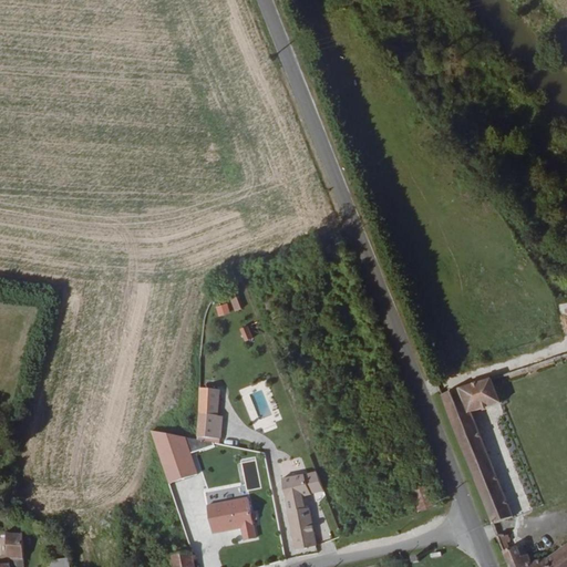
[(234,310),(241,307),(237,292),(228,295),(234,310)]
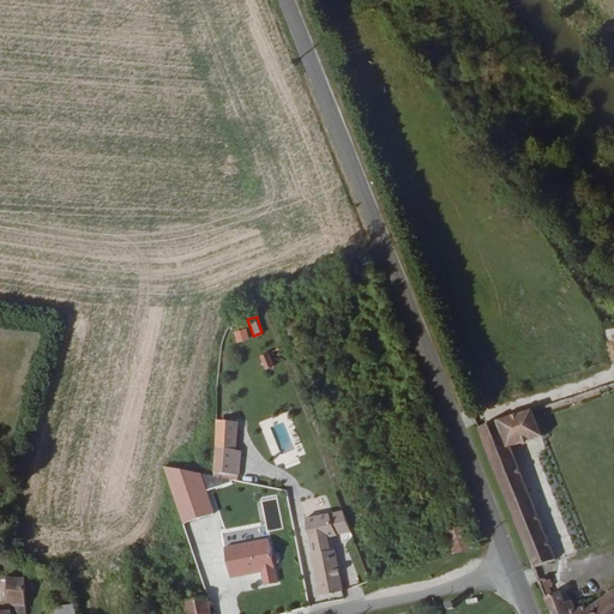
[(468,326),(463,317),(457,319),(462,329),(468,326)]
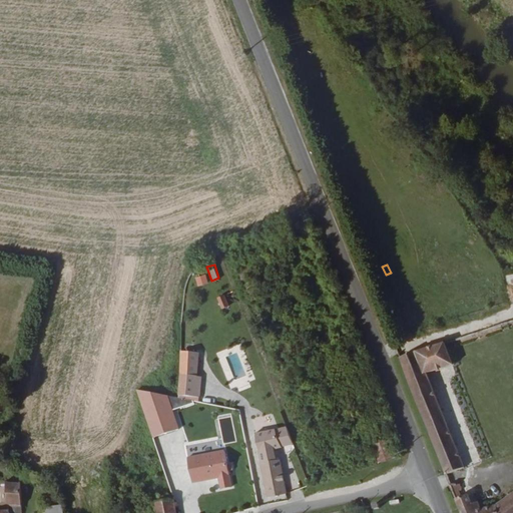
[(208,283),(206,275),(195,277),(197,286),(208,283)]
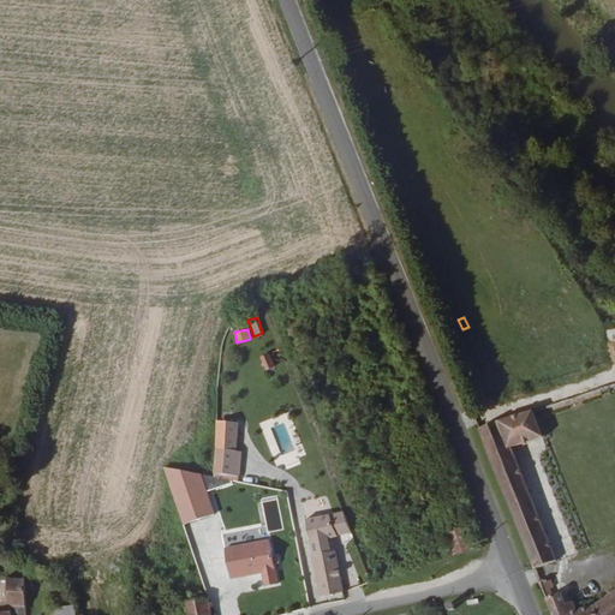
[(274,366),(269,353),(260,358),(266,370),(274,366)]
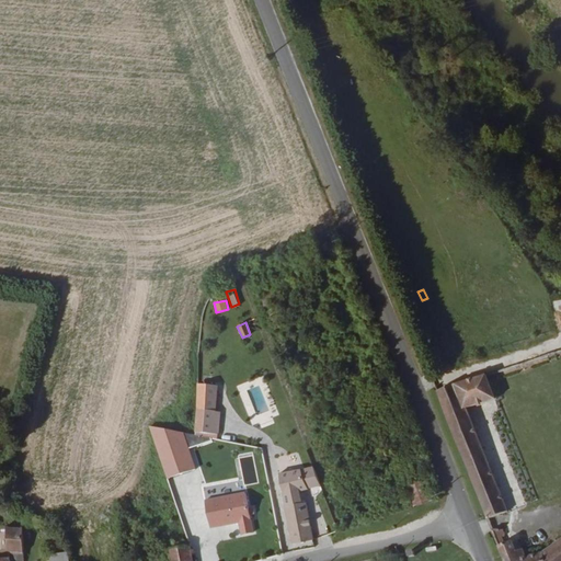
[(489,521),(508,513),(468,411),(495,399),(484,375),(438,393),(489,521)]
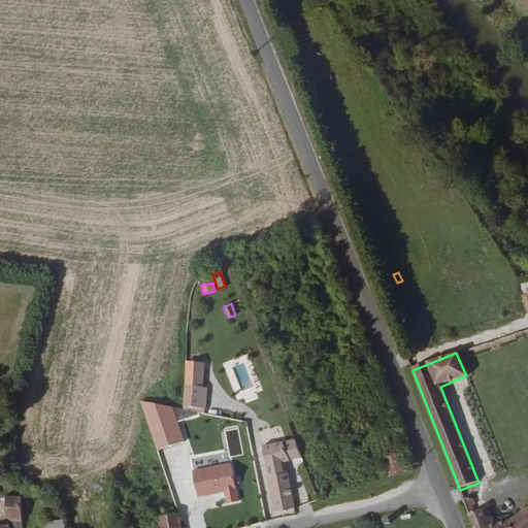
[(204,363),(186,362),(185,387),(203,388),(204,363)]
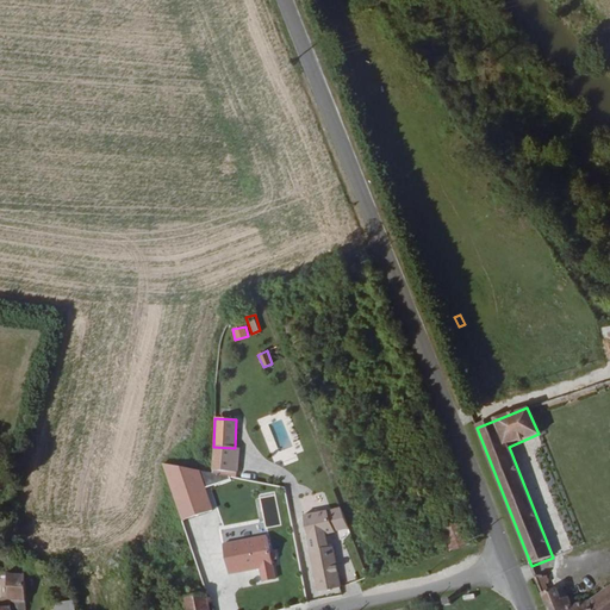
[(235,448),(213,447),(211,474),(237,478),(241,448),(235,448)]
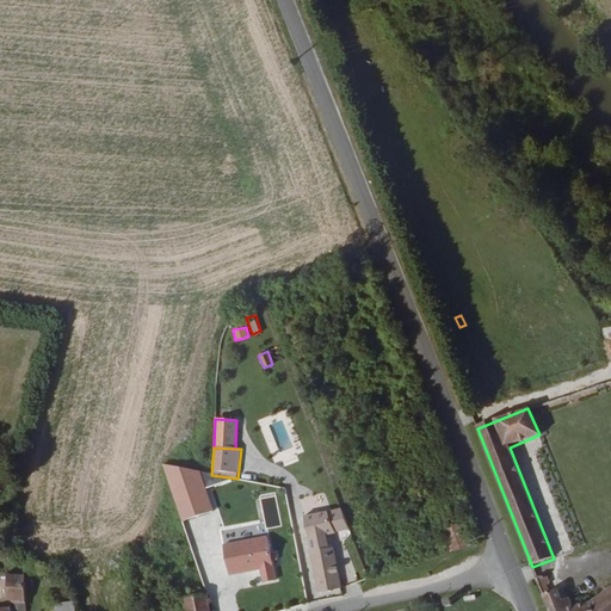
[(199,473),(161,466),(181,522),(213,511),(199,473)]
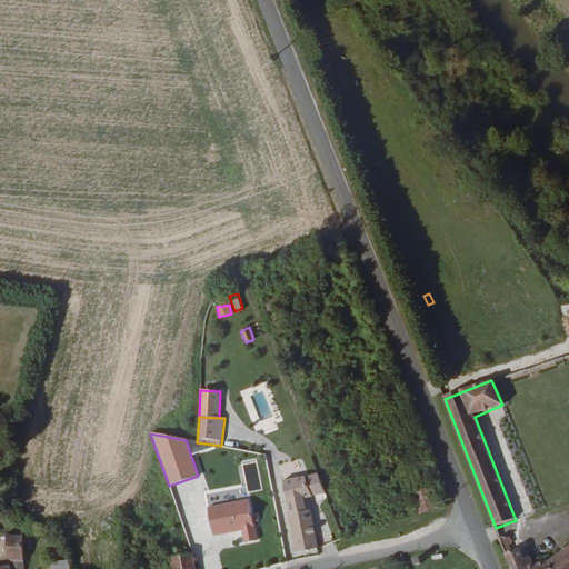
[(242,463),(247,491),(261,489),(257,461),(242,463)]
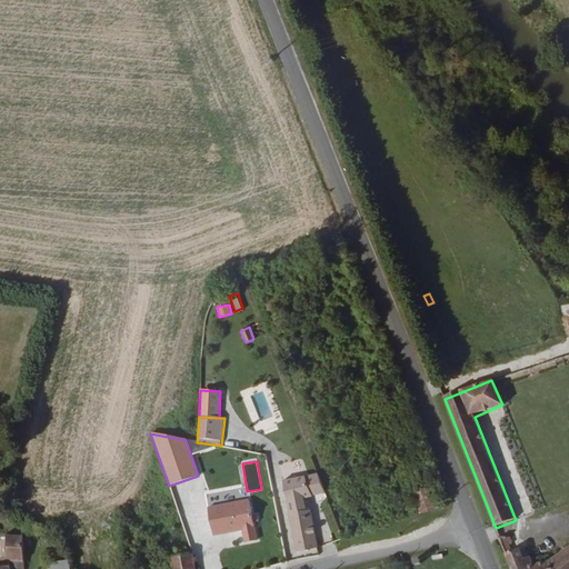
[(295,552),(318,548),(310,510),(305,511),(302,497),(310,495),(307,477),(282,481),(295,552)]
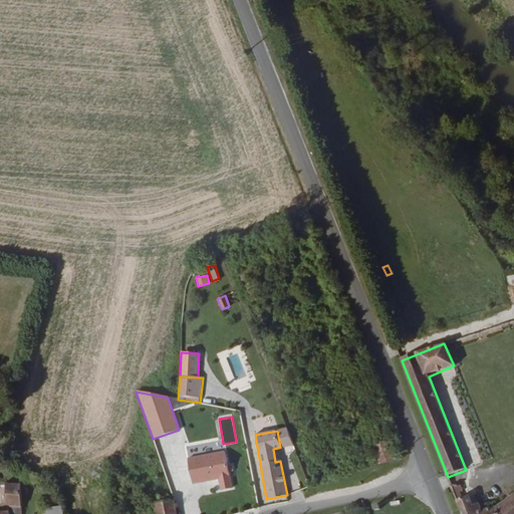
[(374,465),(395,458),(388,439),(368,446),(374,465)]
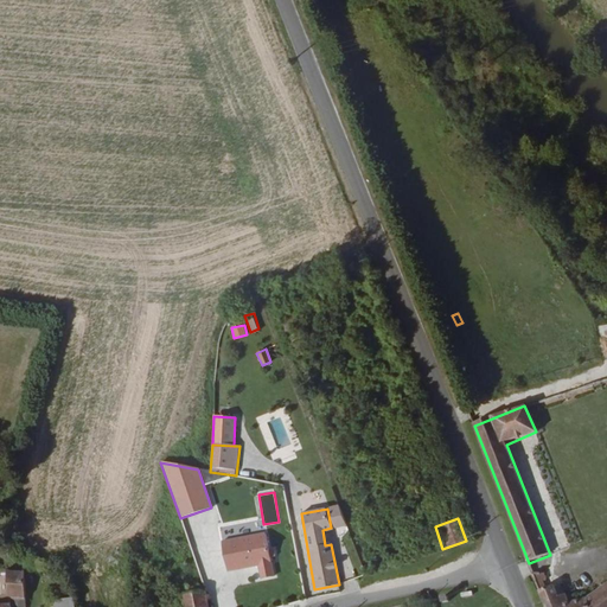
[(272,561),(266,534),(224,543),(230,569),(238,567),(238,563),(244,562),(244,566),(272,561)]
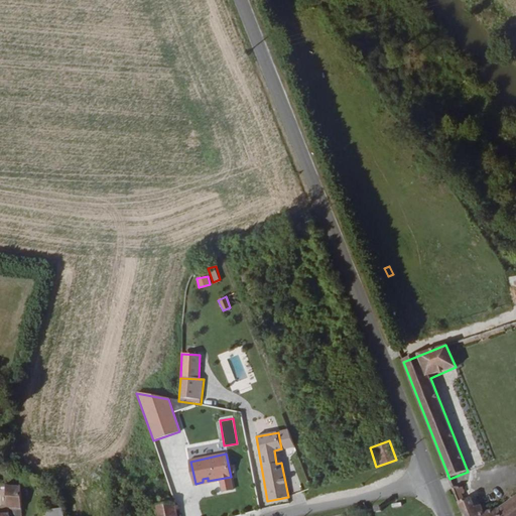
[(20,506),(19,485),(3,486),(4,506),(0,506),(0,515),(8,515),(8,507),(20,506)]
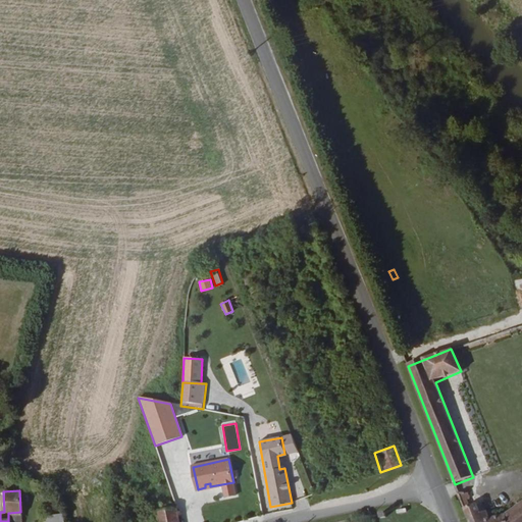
[(521,521),(521,503),(505,515),(489,519),(487,511),(479,514),(477,505),(461,510),(464,521),(521,521)]
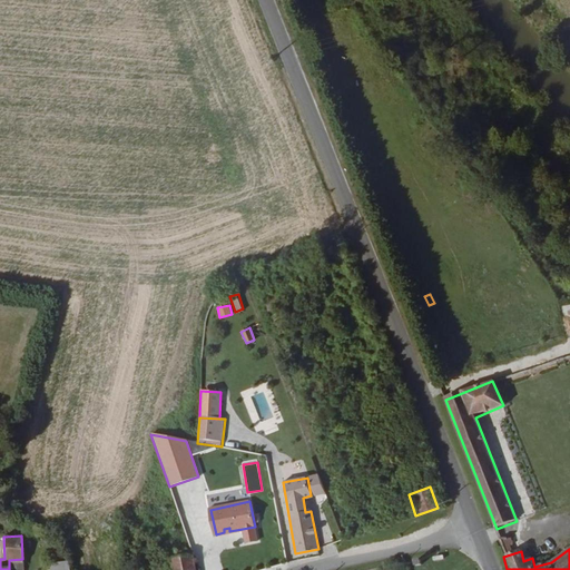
[(169,569),(193,569),(189,554),(168,560),(169,569)]
